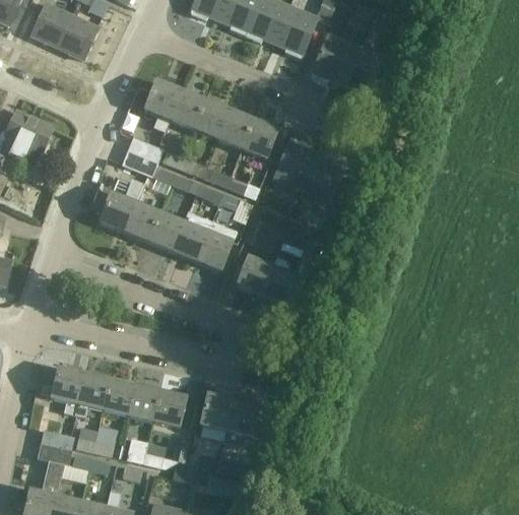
[(0,0),(0,21),(9,25),(21,0),(0,0)]
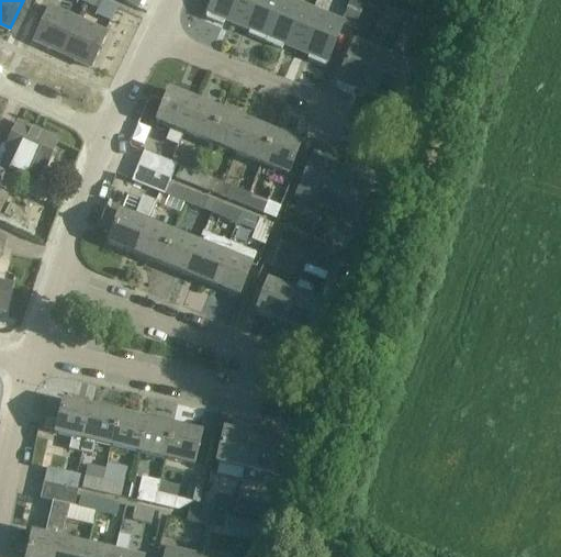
[(238,23),(247,0),(212,0),(205,14),(224,22),(225,18),(238,23)]
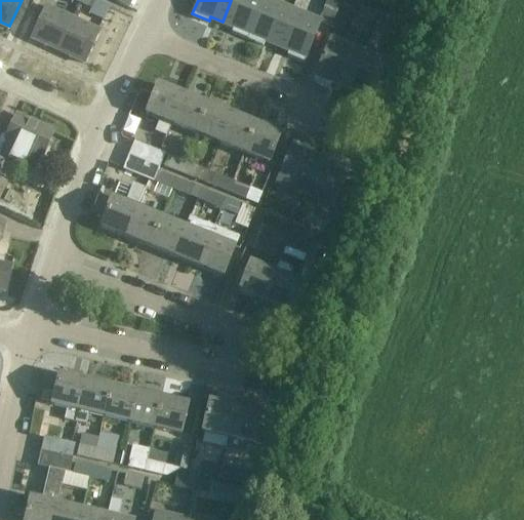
[(232,31),(247,38),(263,0),(231,0),(223,22),(234,27),(232,31)]
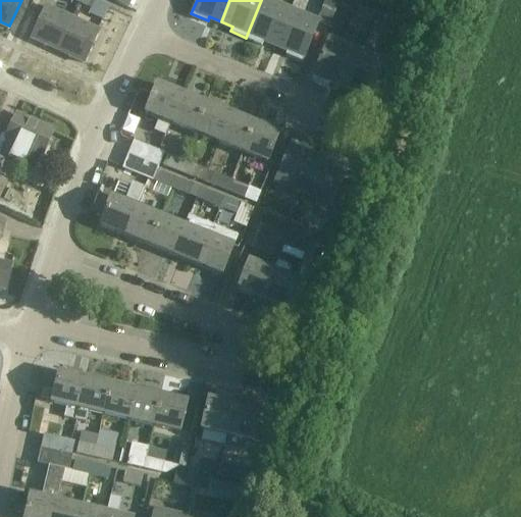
[(275,44),(291,7),(273,0),(261,0),(246,38),(262,44),(264,40),(275,44)]
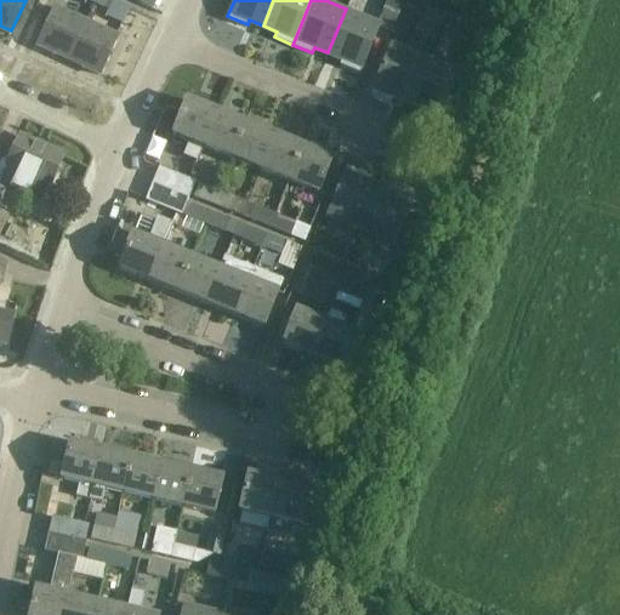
[(386,0),(377,22),(392,28),(403,0),(386,0)]
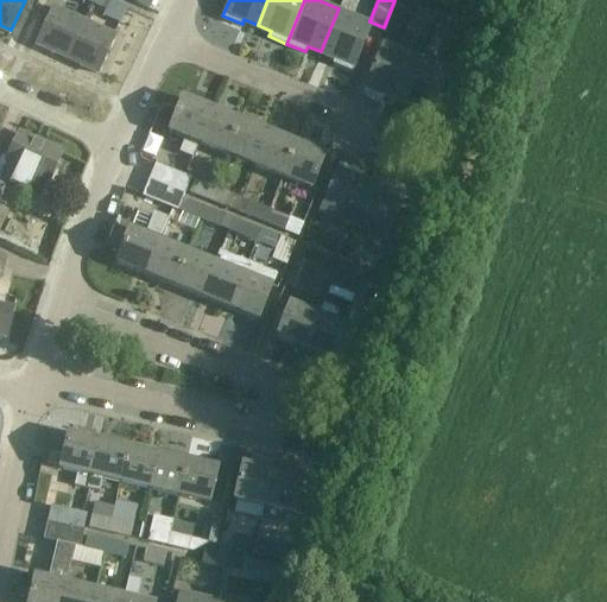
[(415,13),(431,20),(435,10),(419,2),(415,13)]
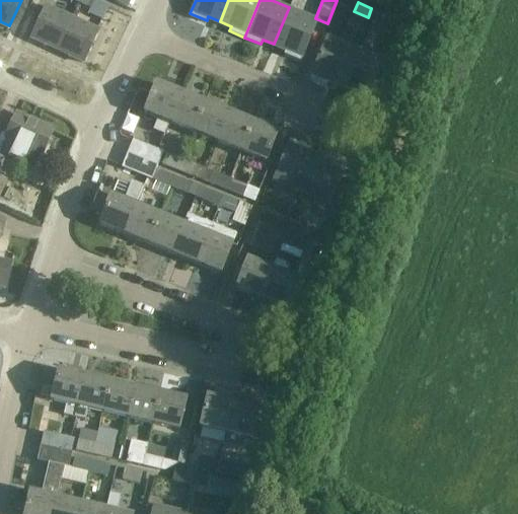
[(31,35),(58,48),(73,15),(47,3),(31,35)]
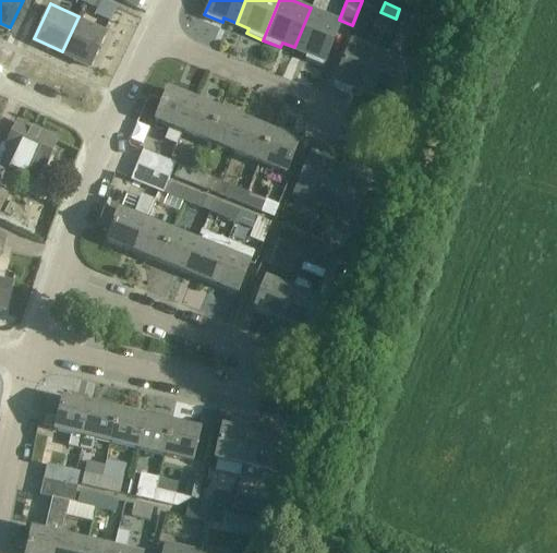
[(305,57),(323,64),(341,21),(311,8),(294,47),(306,52),(305,57)]
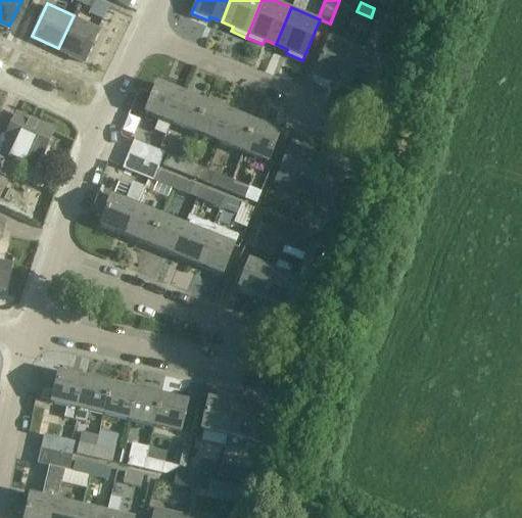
[(384,12),(374,8),(371,17),(381,21),(384,12)]
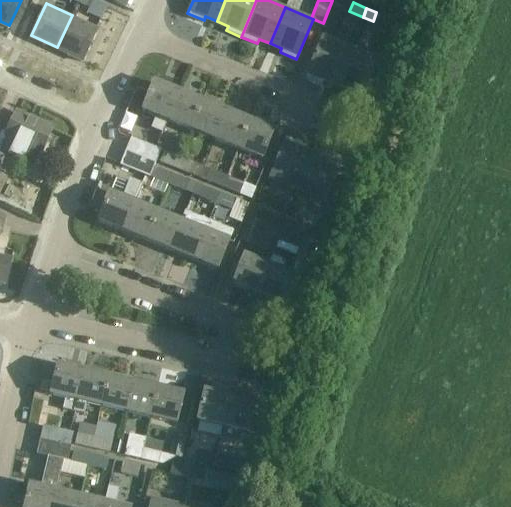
[(83,59),(98,27),(72,15),(57,47),(83,59)]
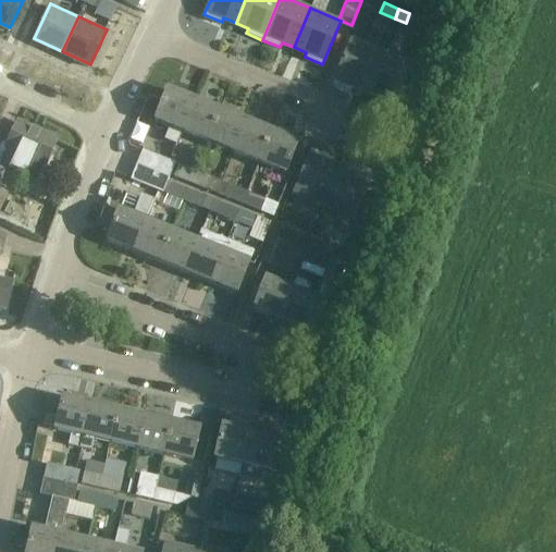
[(353,84),(365,89),(381,50),(351,37),(333,81),(350,88),(353,84)]
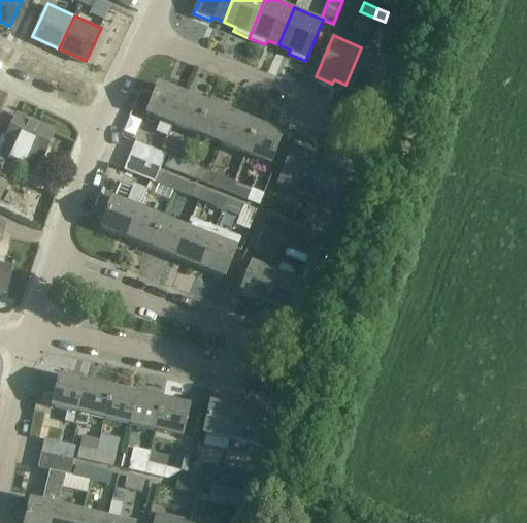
[(372,100),(390,60),(361,47),(346,85),(359,90),(357,94),(372,100)]
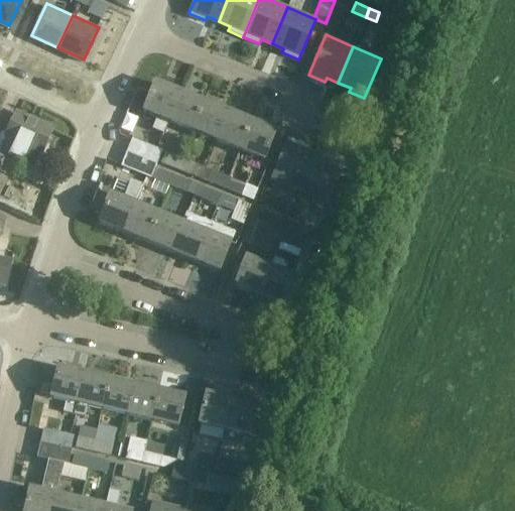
[(153,125),(163,129),(168,119),(169,120),(180,91),(156,81),(144,110),(157,115),(153,125)]
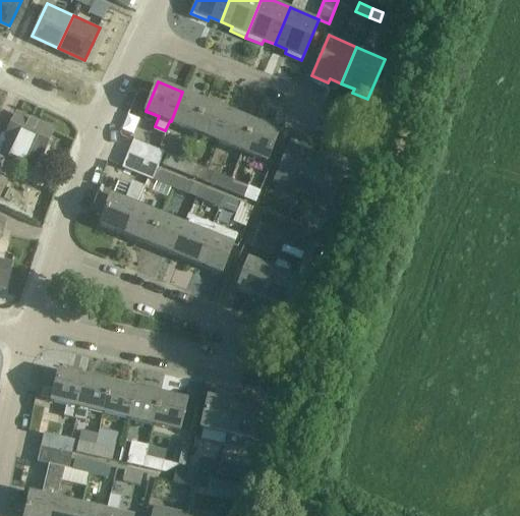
[(195,130),(207,101),(182,92),(171,121),(195,130)]
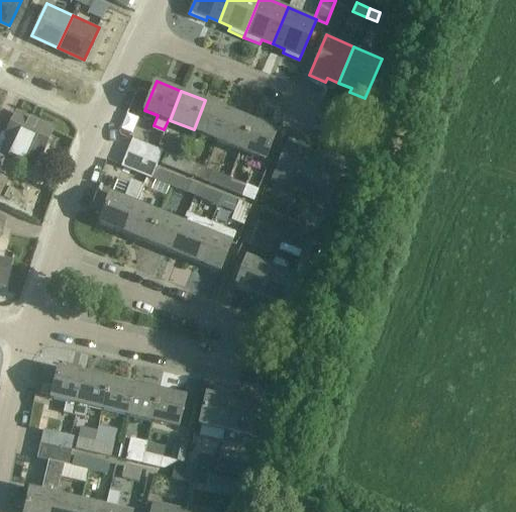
[(217,139),(229,110),(205,100),(194,129),(217,139)]
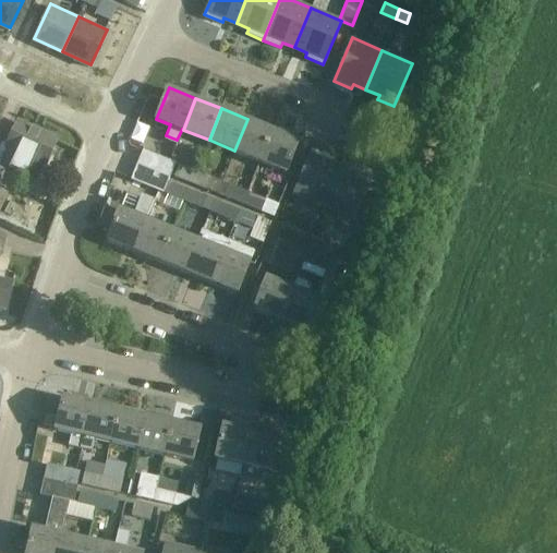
[(247,119),(234,151),(261,160),(273,129),(247,119)]
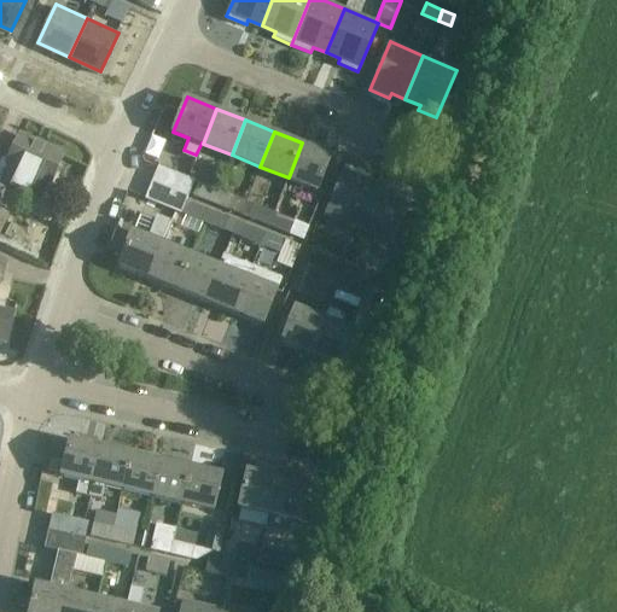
[(0,199),(7,182),(28,191),(34,174),(50,181),(64,152),(21,133),(10,156),(3,153),(0,157),(0,199)]
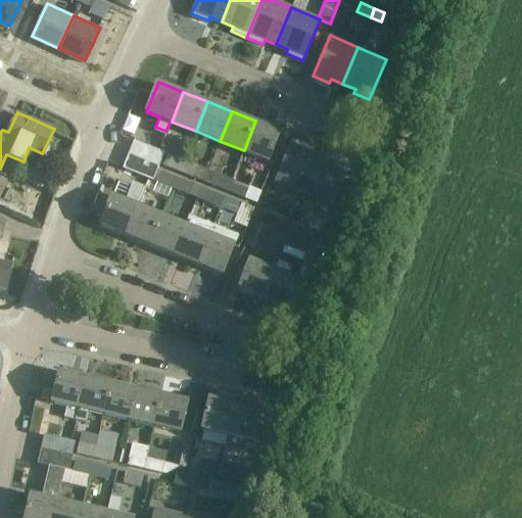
[(269,160),(281,131),(255,121),(244,150),(269,160)]
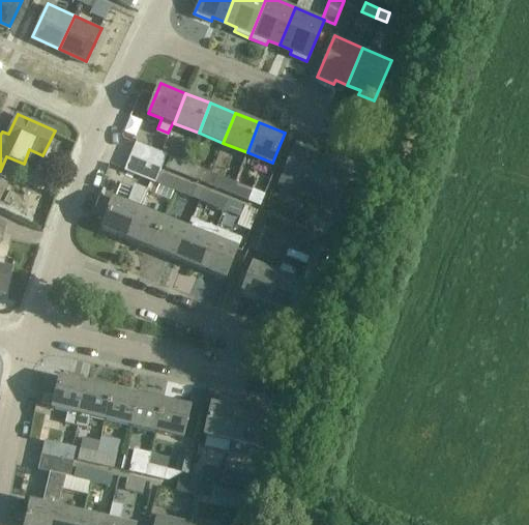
[(130,155),(160,168),(167,152),(137,140),(130,155)]
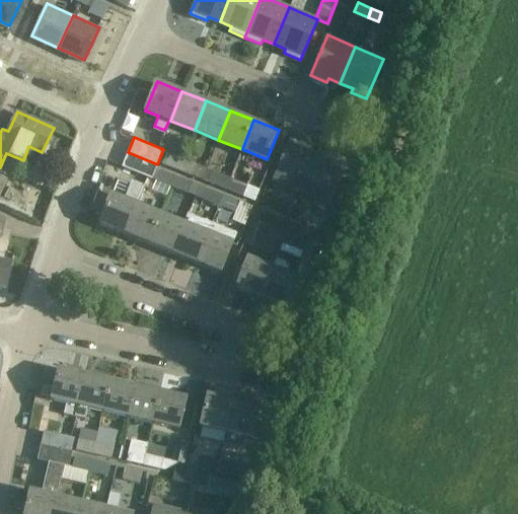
[(273,177),(299,190),(315,154),(304,148),(306,144),(290,137),(273,177)]
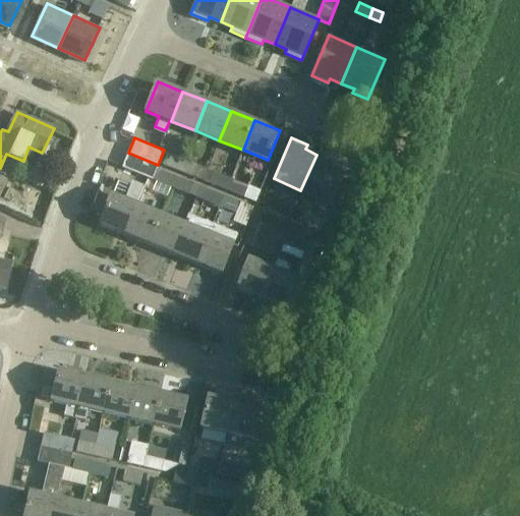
[(180,168),(184,157),(168,150),(163,162),(180,168)]
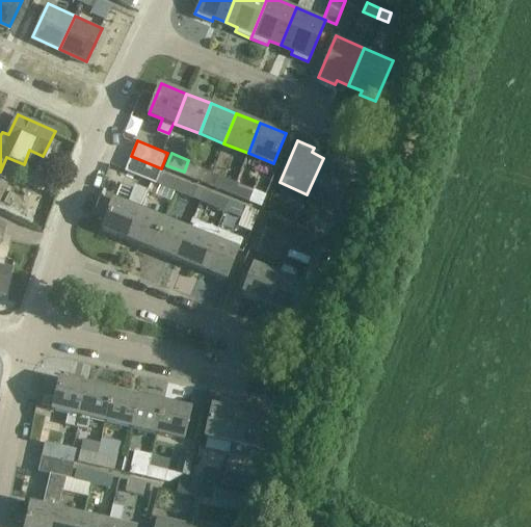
[(161,168),(131,156),(126,168),(156,180),(161,168)]
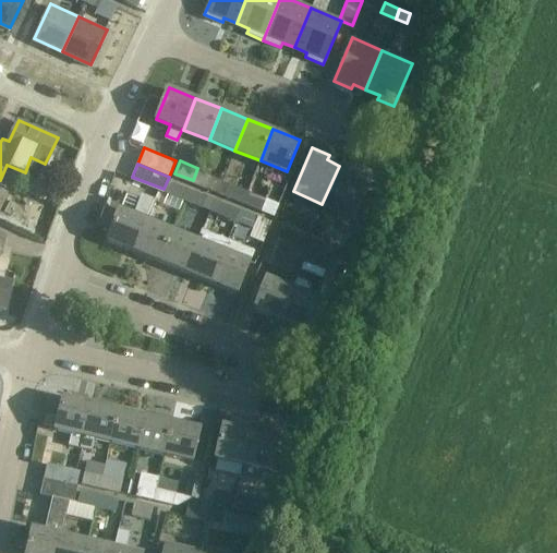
[(352,171),(339,166),(322,204),(351,217),(372,172),(354,165),(352,171)]
